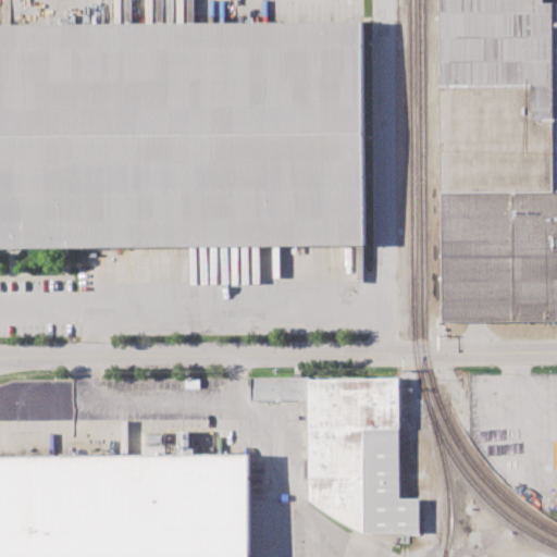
[(434,0),(440,325),(556,324),(556,284),(556,283),(556,11),(540,11),(539,0),(434,0)]
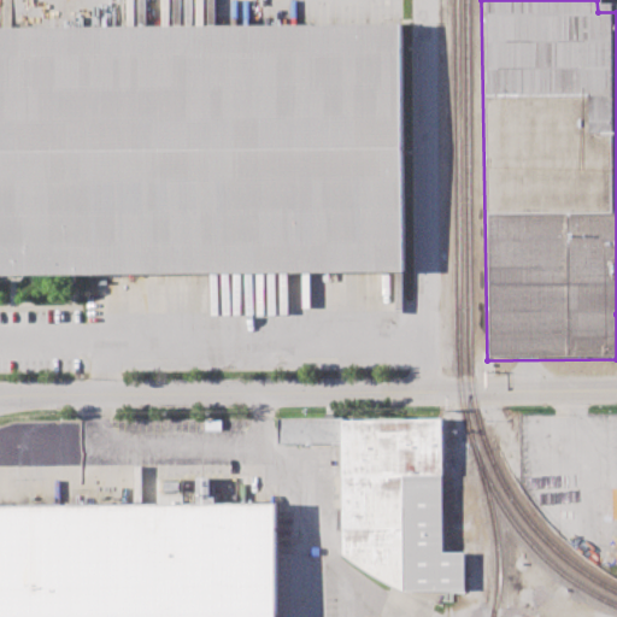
[(0,275),(404,274),(401,28),(0,29),(0,275)]
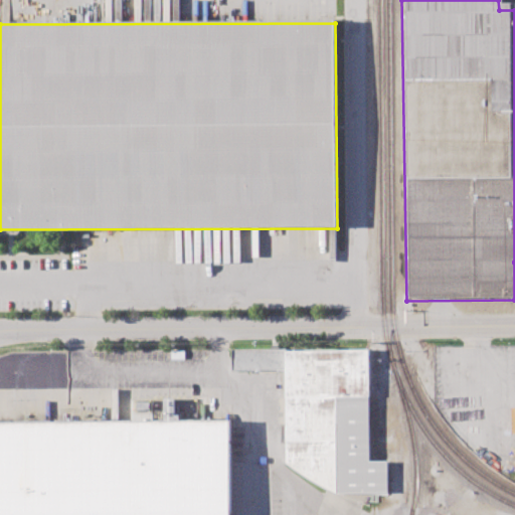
[(289,464),(286,368),(233,370),(233,351),(370,347),(373,461),(387,460),(387,492),(338,494),(289,464)]
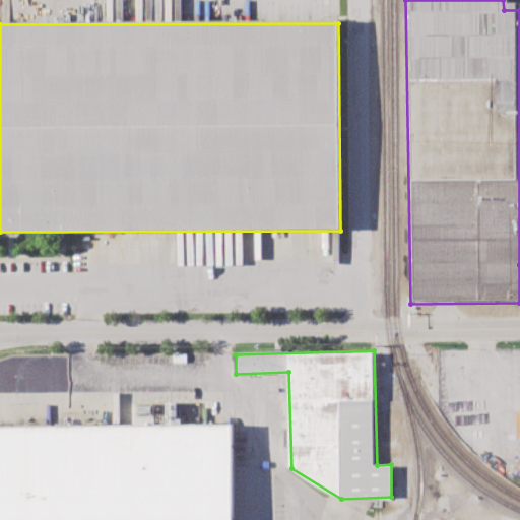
[(178,424),(178,403),(133,403),(133,425),(178,424)]
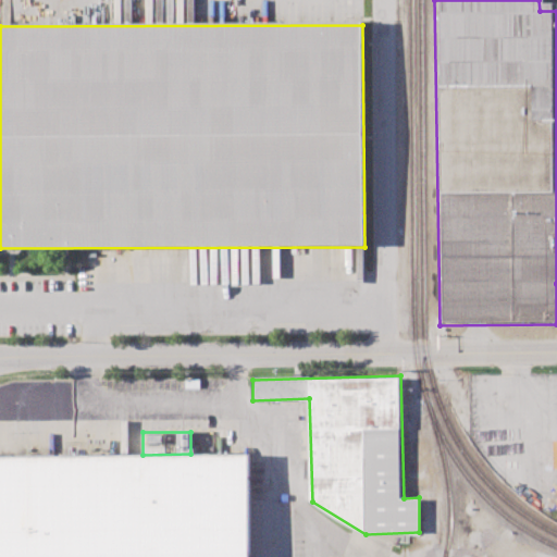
[(0,556),(0,455),(247,452),(248,556),(0,556)]
